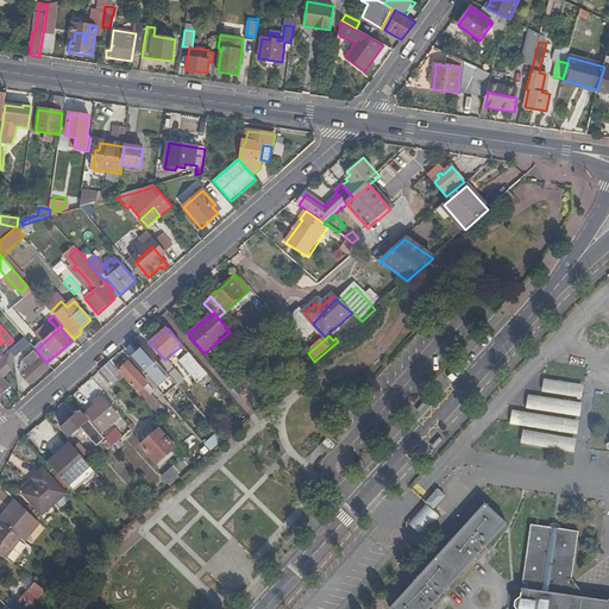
[(14,358),(30,344),(25,338),(10,351),(5,356),(2,357),(0,359),(0,394),(8,388),(1,380),(11,371),(14,358)]
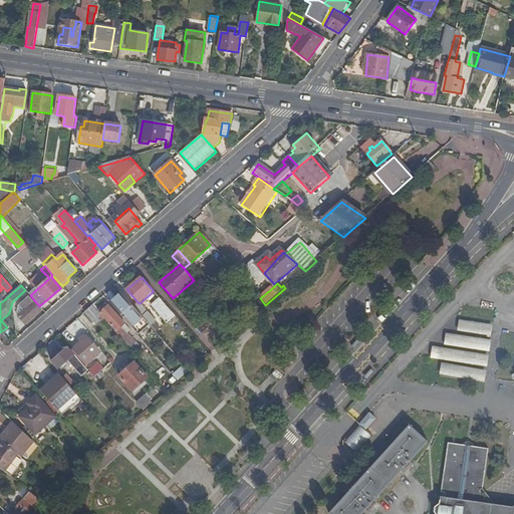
[(0,295),(4,300),(8,296),(4,291),(0,294),(0,295)]
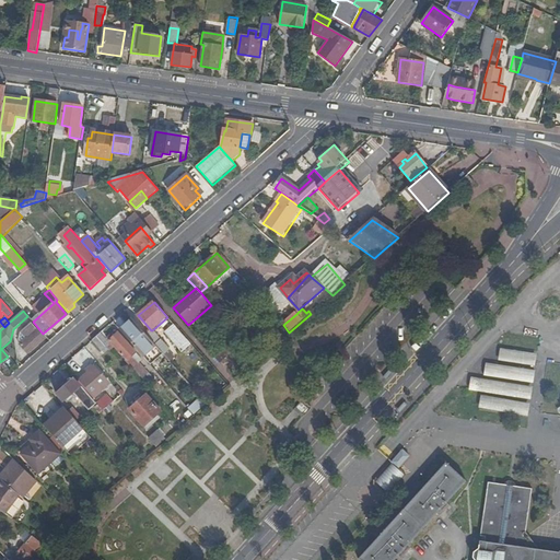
[(150,343),(131,322),(124,328),(141,350),(150,343)]
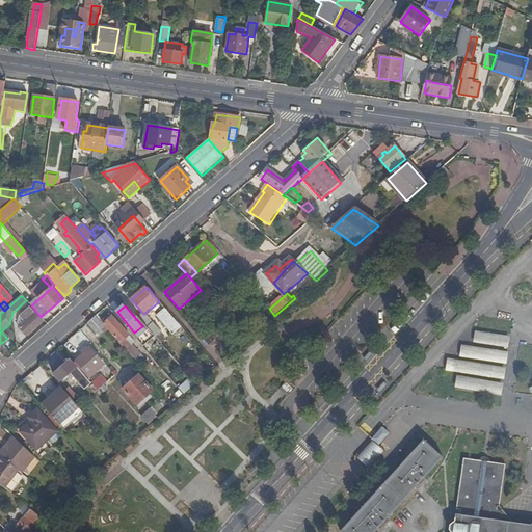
[(30,308),(22,316),(27,321),(20,327),(26,336),(43,322),(30,308)]
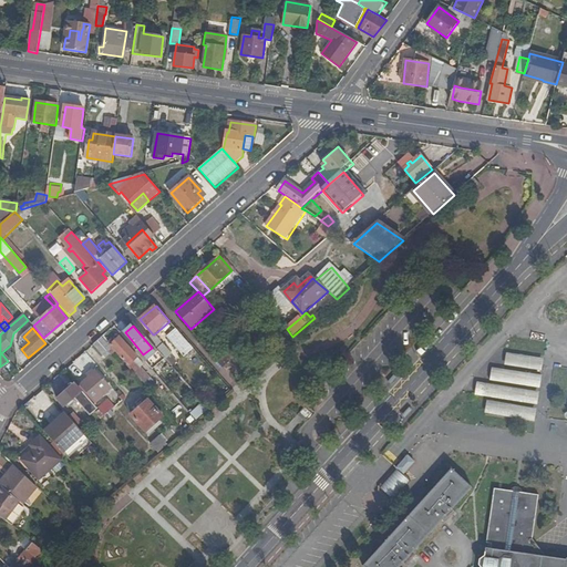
[(184,357),(193,349),(178,331),(168,339),(184,357)]
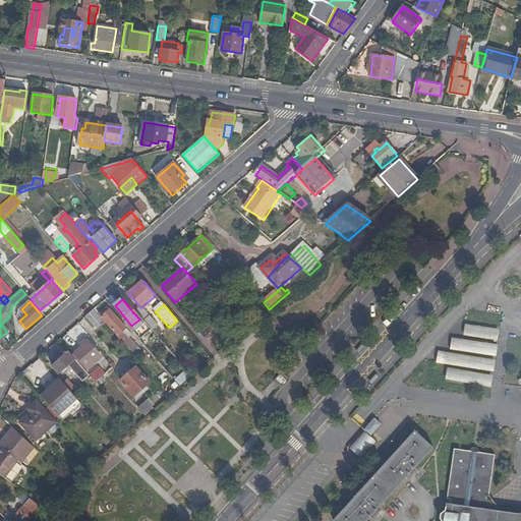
[(135,311),(157,336),(162,331),(141,307),(140,307),(135,311)]
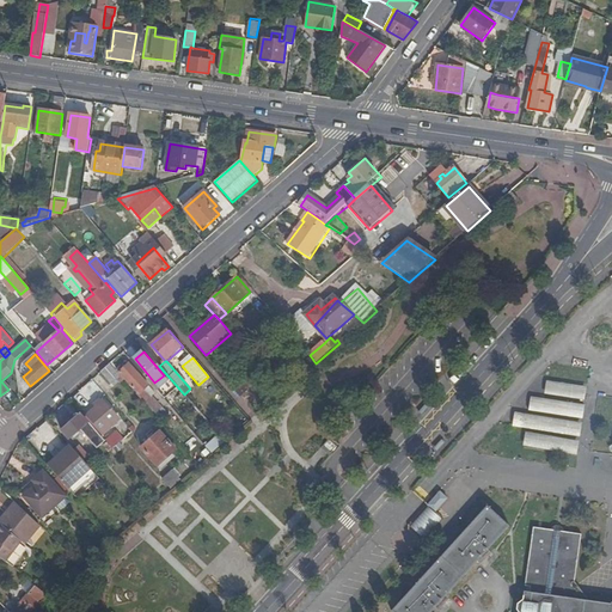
[(121,377),(110,365),(102,372),(112,385),(121,377)]
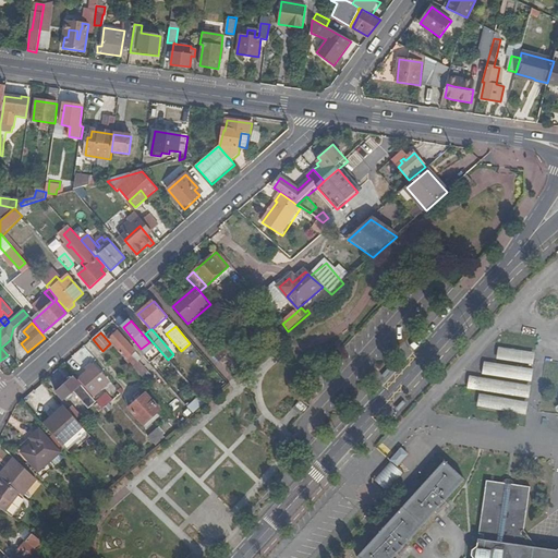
[(124,360),(141,378),(147,373),(138,363),(137,364),(131,358),(136,352),(118,332),(109,340),(125,359),(124,360)]
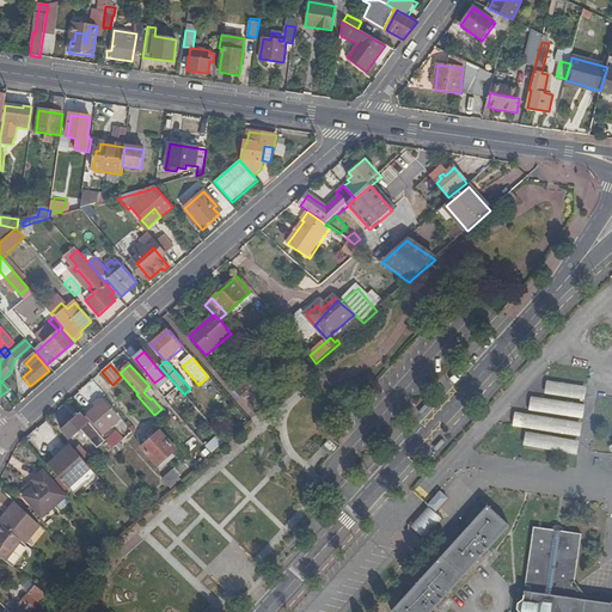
[(249,390),(265,374),(259,367),(243,383),(249,390)]
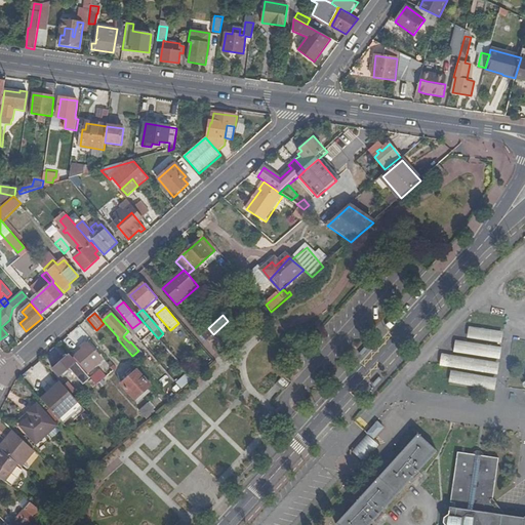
[(500,336),(502,326),(469,321),(468,332),(500,336)]
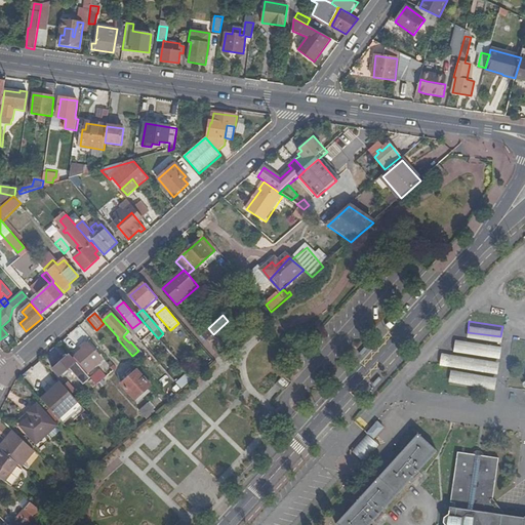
[(498,353),(500,340),(454,334),(453,347),(498,353)]
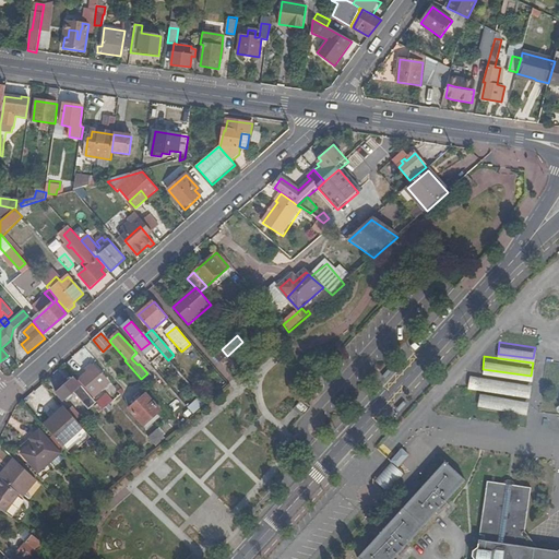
[(87,372),(80,380),(83,384),(91,392),(97,387),(100,390),(105,384),(103,381),(106,379),(95,367),(93,368),(91,366),(86,370),(87,372)]
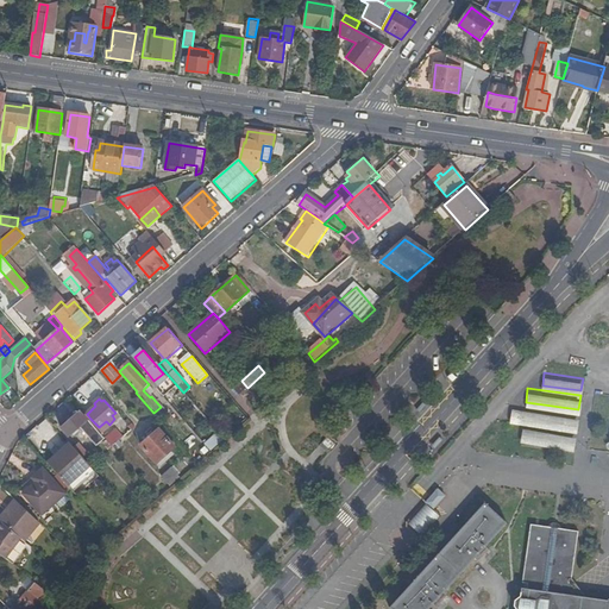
[(576,426),(578,414),(510,405),(509,418),(576,426)]
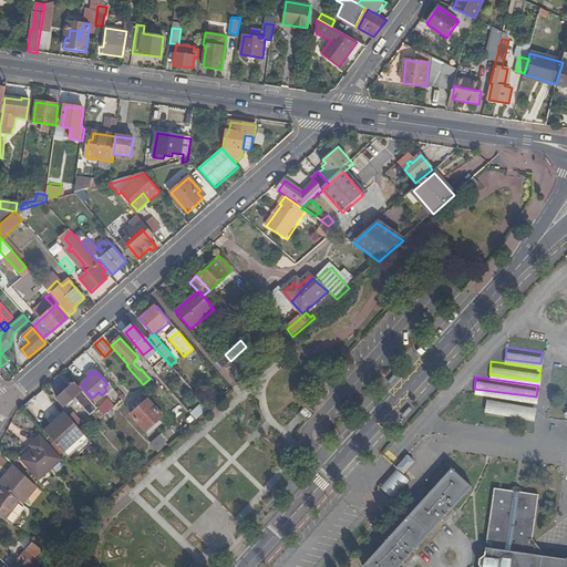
[(98,409),(83,391),(82,392),(74,384),(72,385),(71,383),(62,391),(64,394),(58,399),(64,408),(76,397),(92,414),(99,409),(98,409)]
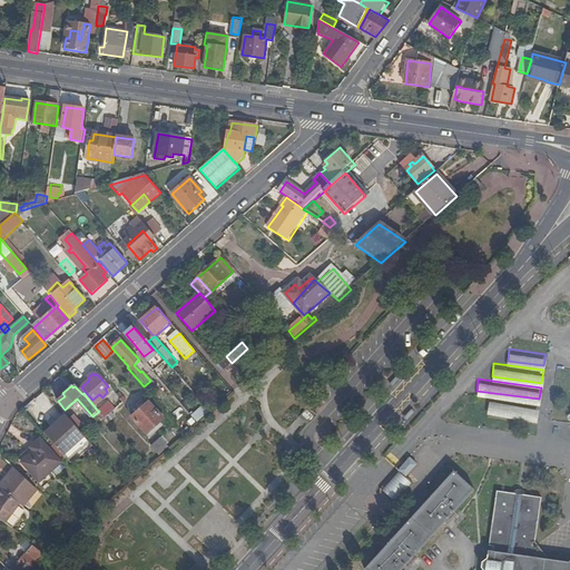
[(537,416),(538,404),(489,396),(487,410),(537,416)]
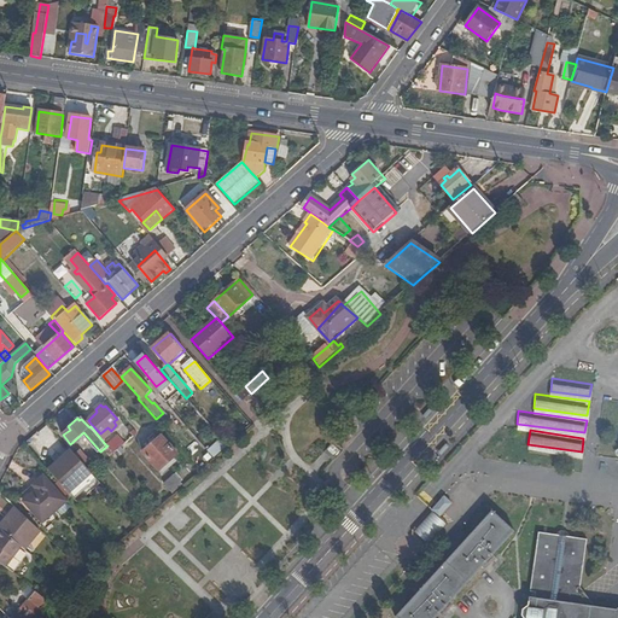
[(162,437),(143,454),(159,472),(178,455),(162,437)]
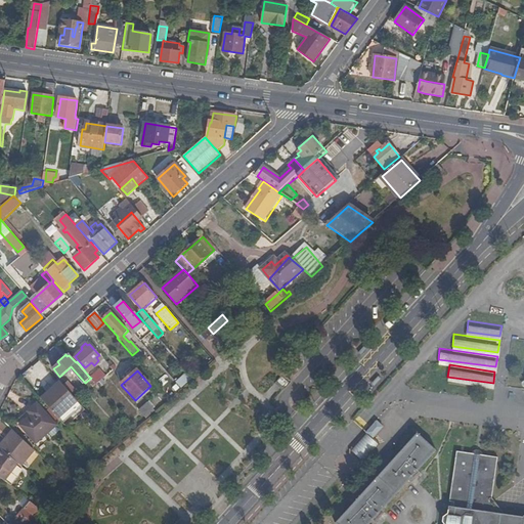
[(94,383),(96,385),(97,384),(101,381),(95,373),(90,378),(91,378),(94,383)]
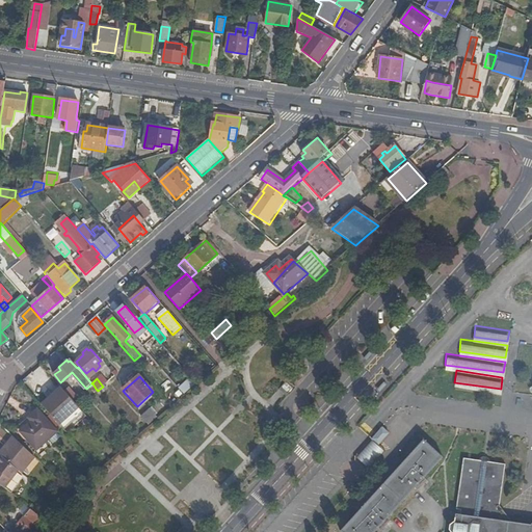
[(103,387),(99,390),(103,394),(107,390),(104,386),(103,387)]
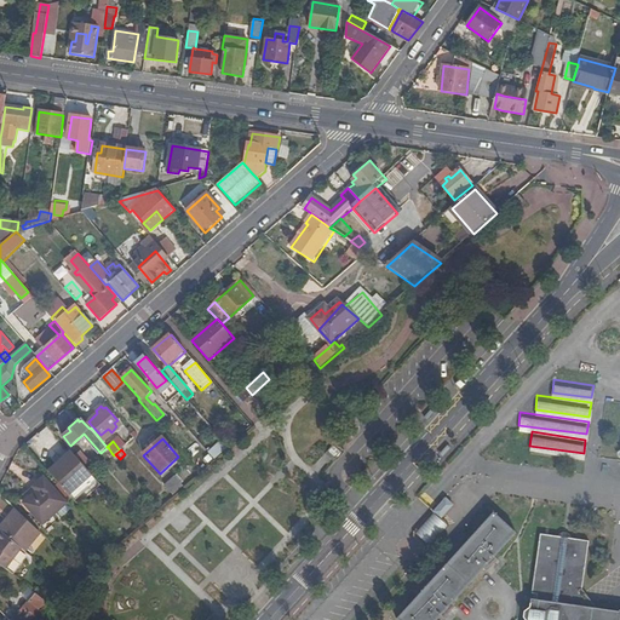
[(75,457),(85,468),(92,461),(82,451),(75,457)]
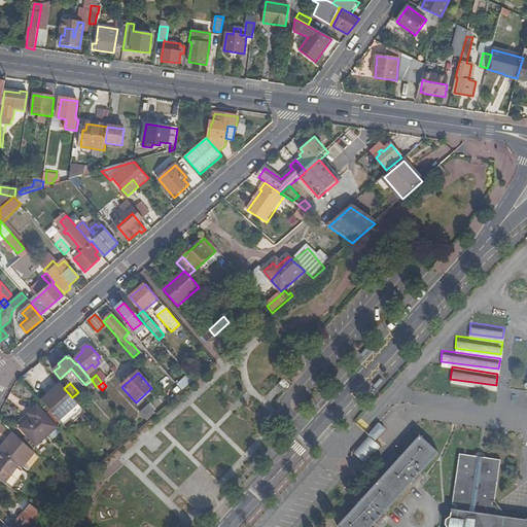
[(63,426),(82,410),(75,401),(72,397),(64,388),(62,385),(41,401),(51,413),(63,426)]
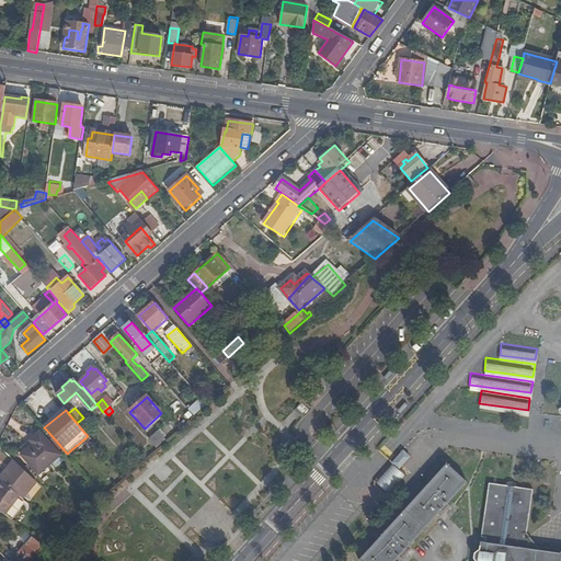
[(161,446),(169,439),(160,430),(152,436),(161,446)]
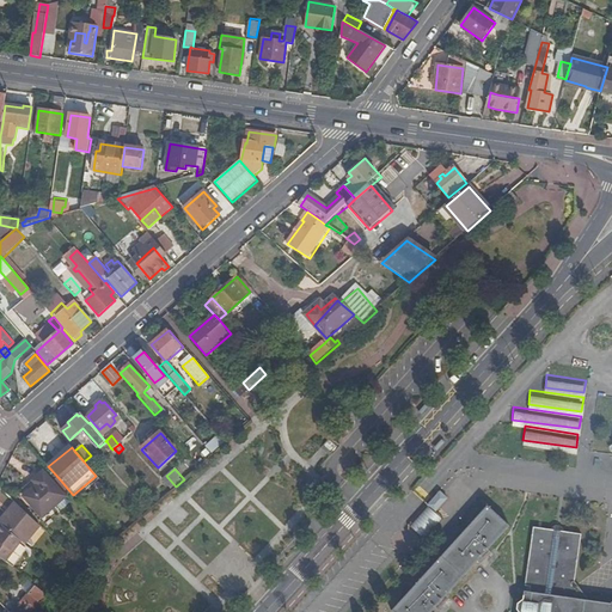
[(51,487),(54,484),(43,471),(36,478),(41,484),(46,479),(51,487)]
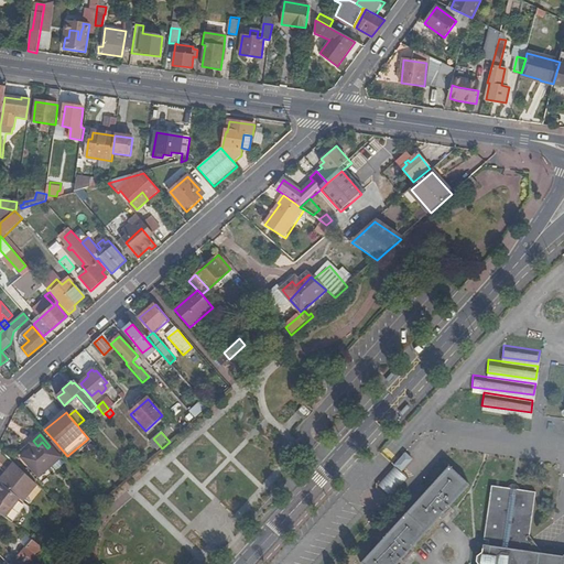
[(61,458),(50,446),(47,448),(42,442),(38,446),(33,441),(30,443),(33,446),(21,457),(39,477),(61,458)]
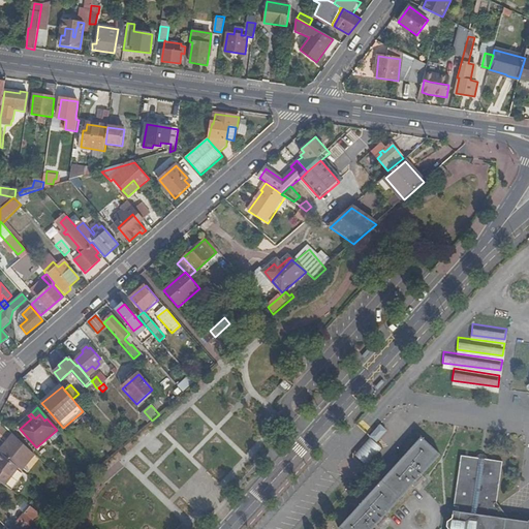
[(389,433),(381,426),(370,437),(377,444),(389,433)]
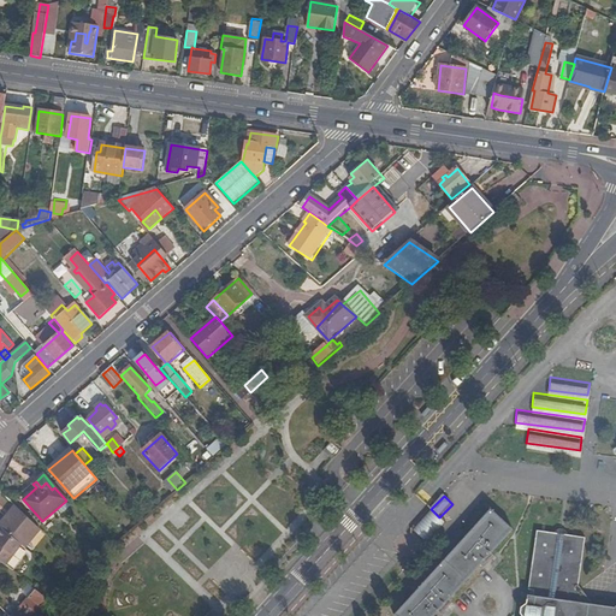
[(394,615),(436,615),(492,554),(514,531),(491,509),(477,525),(395,615),(394,615)]
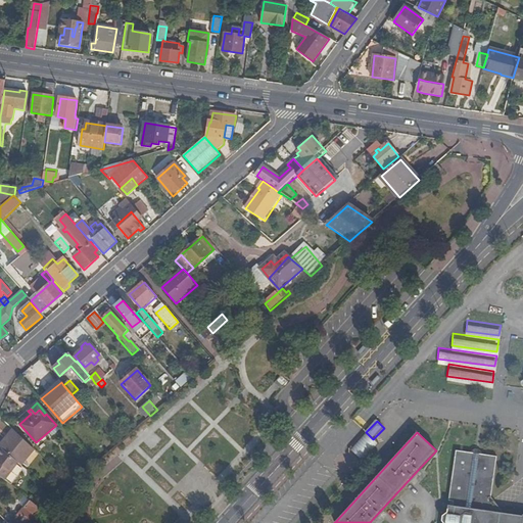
[(25,469),(38,455),(16,433),(8,441),(6,440),(0,446),(0,447),(2,449),(18,463),(24,468),(25,469)]
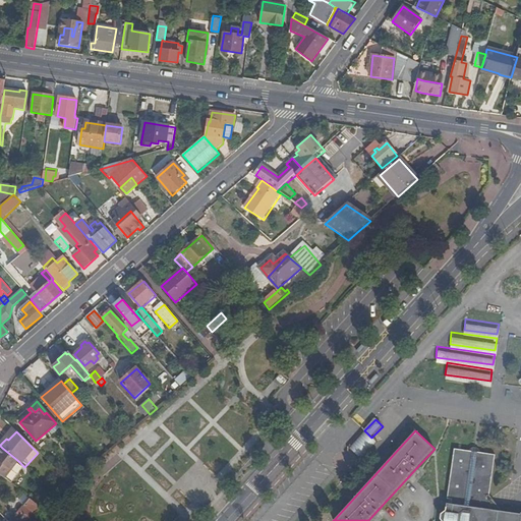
[(18,461),(2,448),(0,450),(0,473),(5,477),(18,461)]
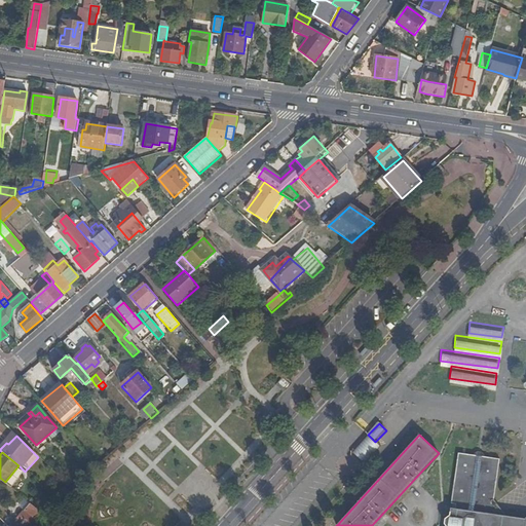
[(525,525),(525,519),(504,517),(493,501),(499,461),(482,458),(479,454),(474,453),(471,457),(456,455),(448,518),(445,520),(443,525),(525,525)]
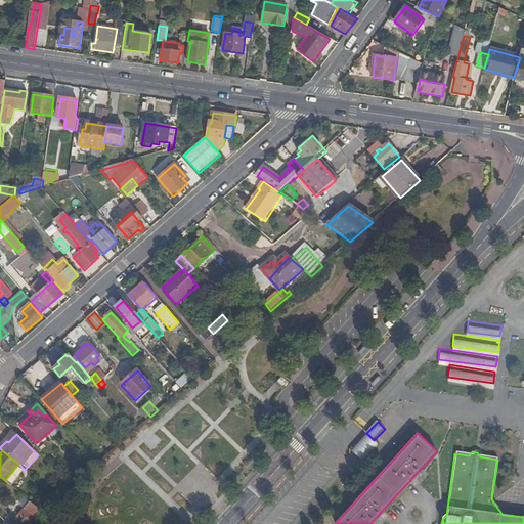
[(11,485),(24,469),(18,464),(5,480),(11,485)]
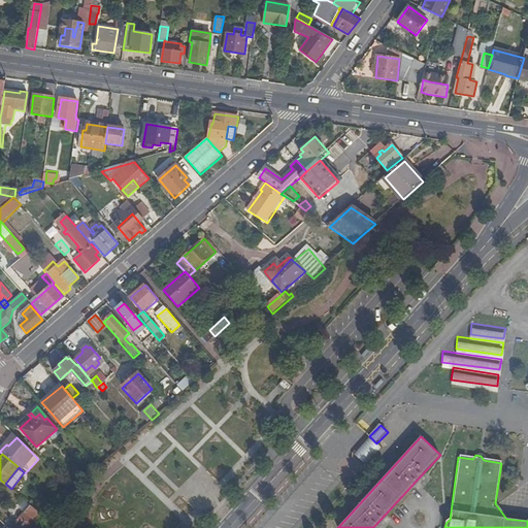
[(27,527),(42,515),(30,505),(17,522),(15,521),(10,527),(27,527)]
